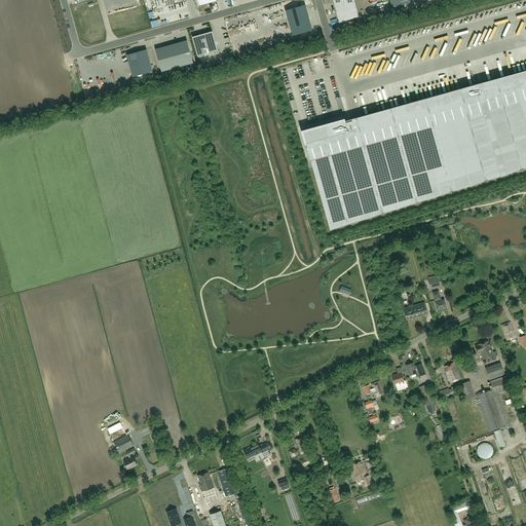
[(359,17),(353,0),(332,0),(339,23),(359,17)]
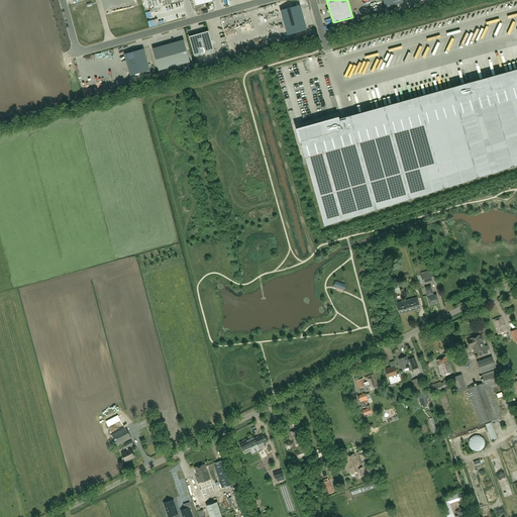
[(307,29),(300,5),(281,10),(287,35),(307,29)]
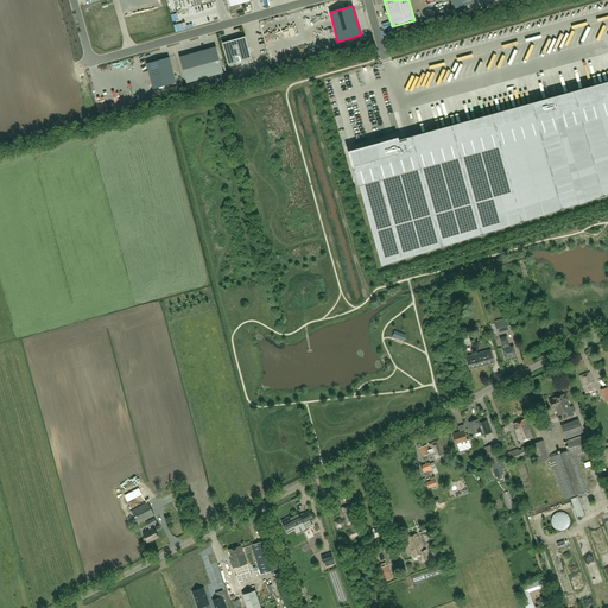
[(252,59),(246,37),(222,43),(229,65),(252,59)]
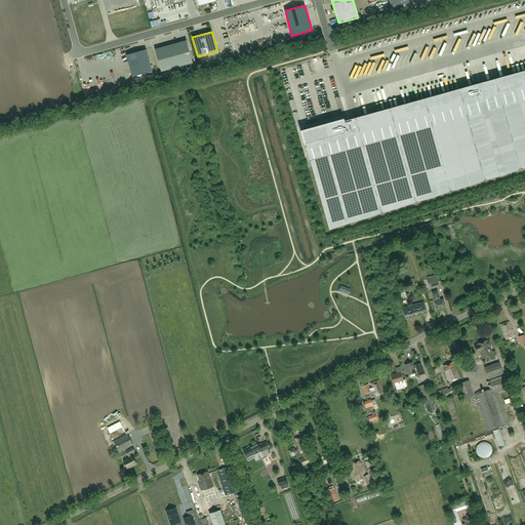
[(187,40),(155,49),(161,72),(193,63),(187,40)]
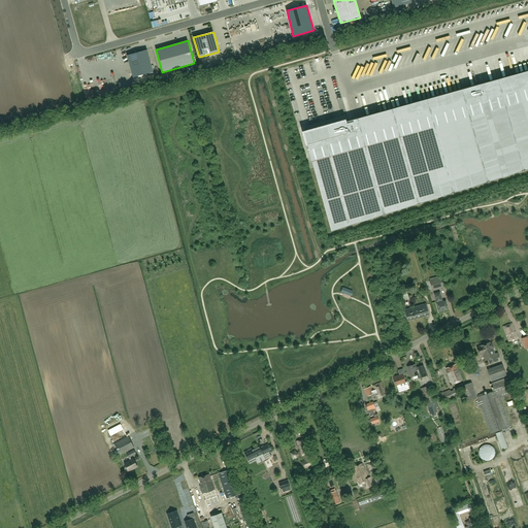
[(153,71),(146,50),(127,56),(133,77),(153,71)]
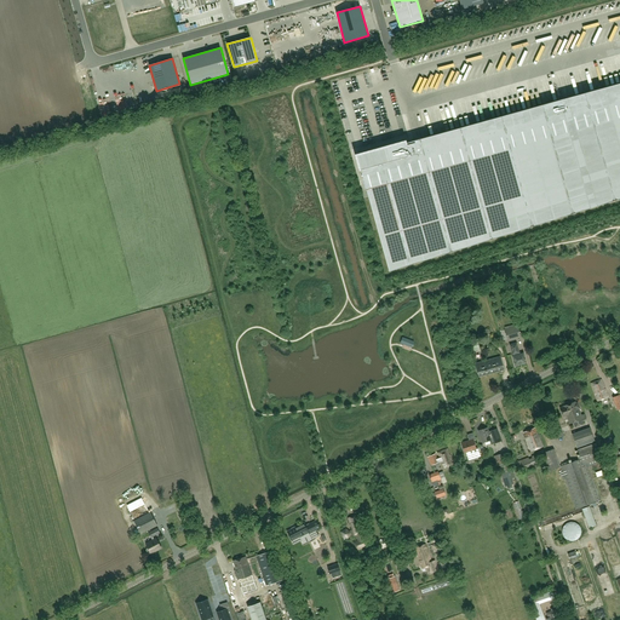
[(366,188),(389,271),(619,197),(619,82),(406,143),(405,142),(357,155),(366,188)]
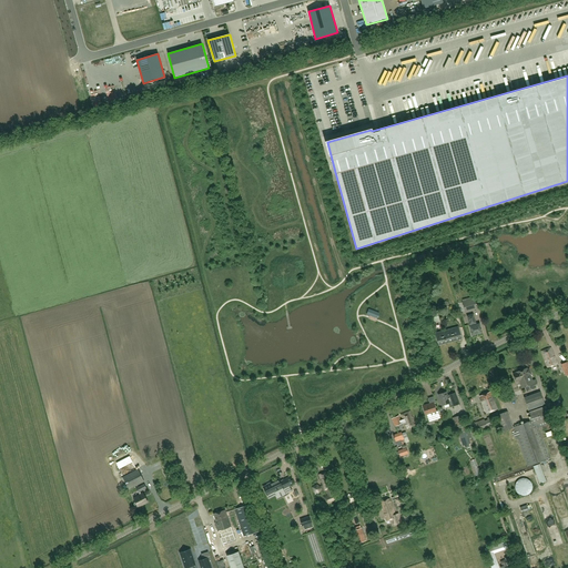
[(475,300),(464,303),(465,310),(477,306),(475,300)]
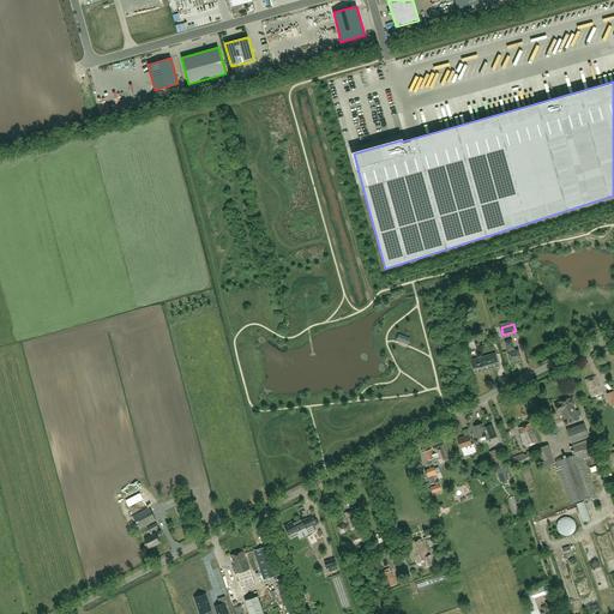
[(465,351),(469,351),(468,347),(475,345),(473,339),(463,342),(465,351)]
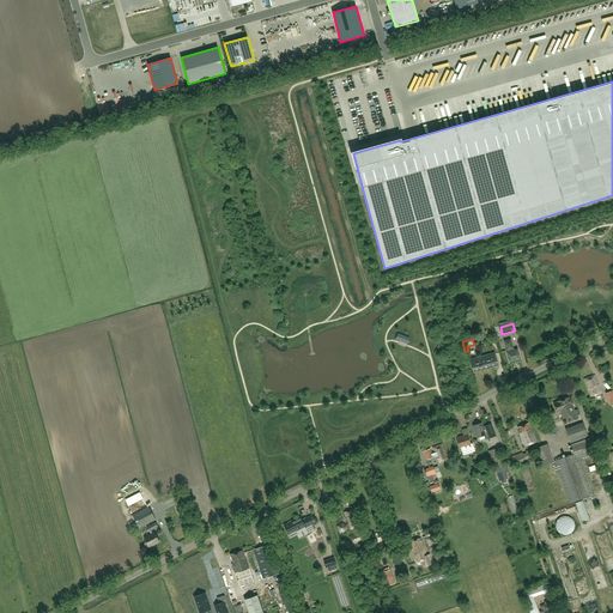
[(514,350),(511,339),(504,340),(507,351),(509,351),(510,352),(507,352),(509,363),(520,359),(517,350),(514,351),(513,350),(514,350)]
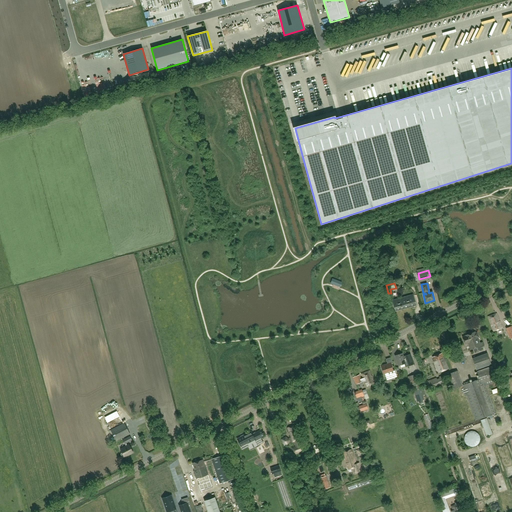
[(411,295),(392,300),(395,311),(416,305),(414,296),(411,296),(411,295)]
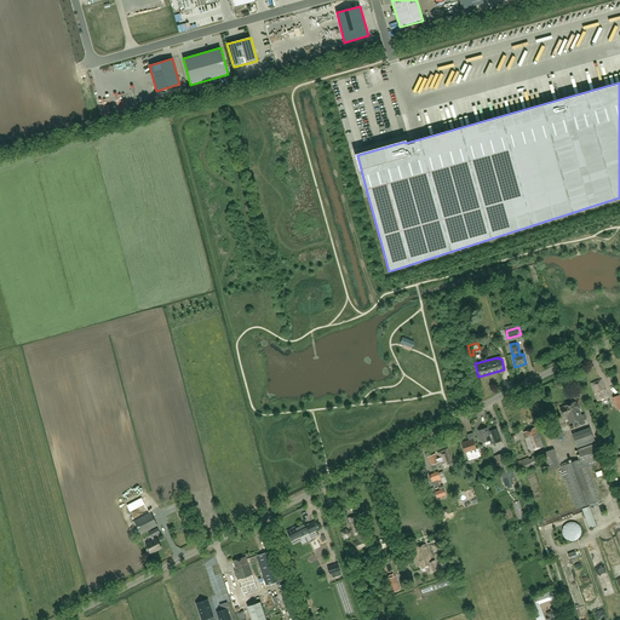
[(601,380),(591,384),(597,401),(608,397),(601,380)]
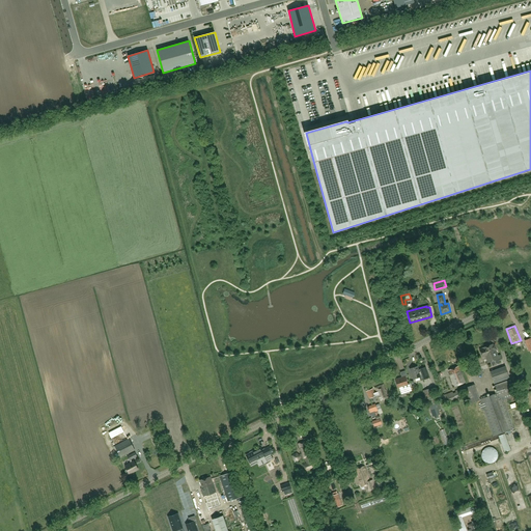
[(493,344),(487,345),(491,353),(488,354),(488,356),(491,355),(492,357),(491,358),(491,359),(490,359),(491,361),(493,366),(499,364),(497,356),(498,356),(496,351),(497,350),(495,344),(493,345),(493,344)]
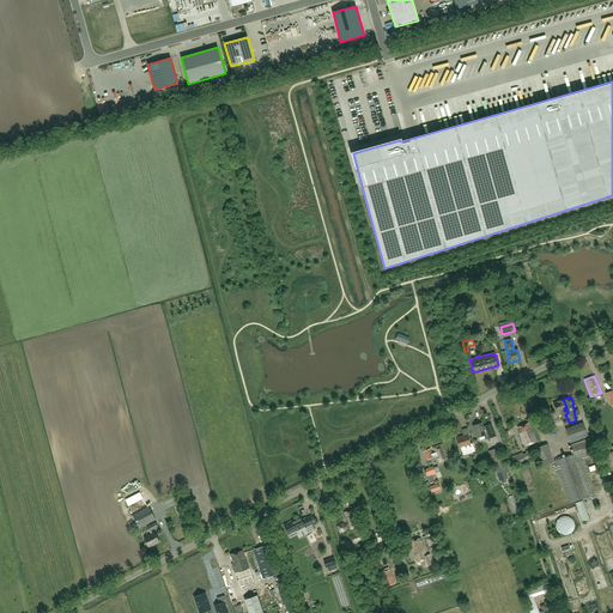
[(566,407),(563,399),(557,401),(557,402),(553,404),(557,413),(560,411),(563,418),(566,417),(565,414),(566,414),(566,413),(568,412),(566,410),(564,411),(564,408),(566,407)]
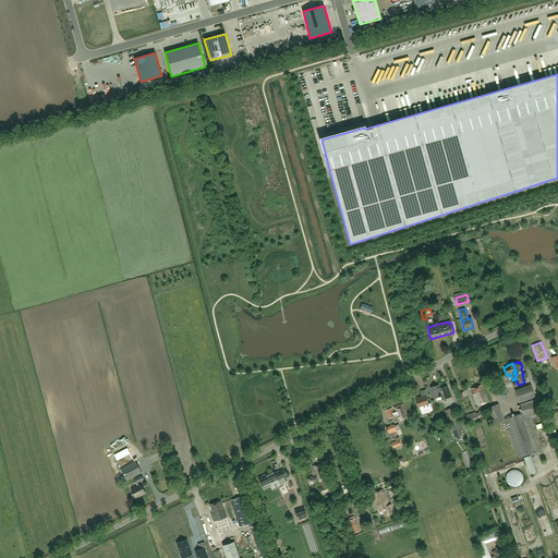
[(502,378),(494,381),(499,396),(508,392),(502,378)]
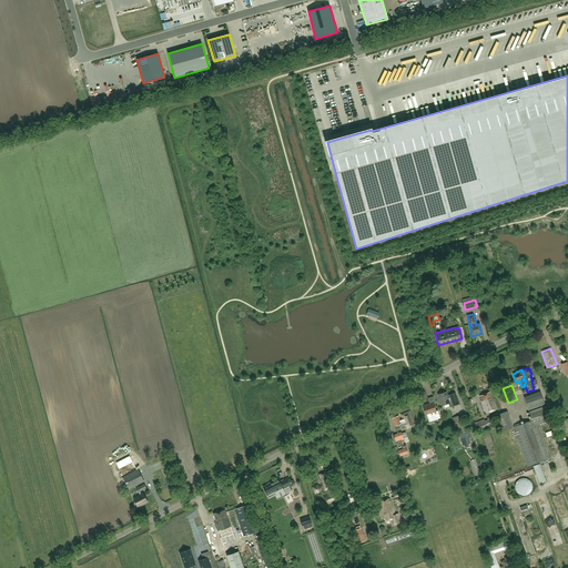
[(446,392),(438,395),(442,405),(450,403),(452,406),(458,404),(455,393),(447,395),(446,392)]
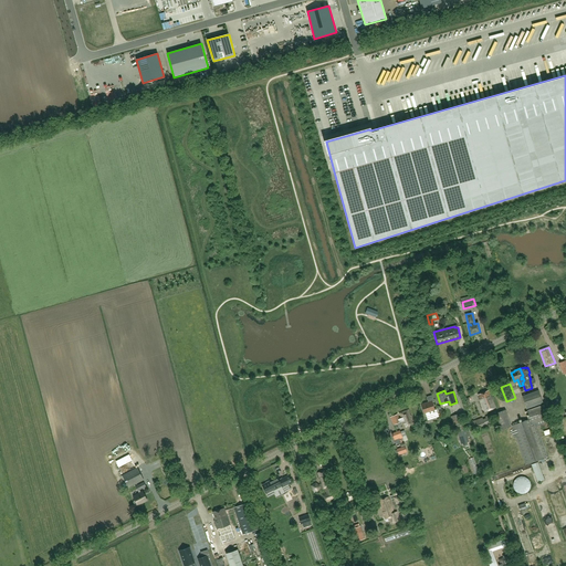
[(489,390),(478,395),(485,411),(495,407),(492,399),(493,399),(492,395),(491,395),(489,390)]
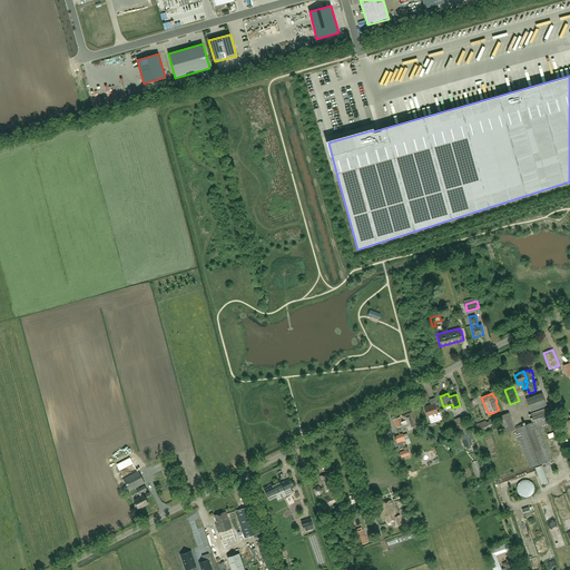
[(542,393),(526,399),(530,412),(547,406),(542,393)]
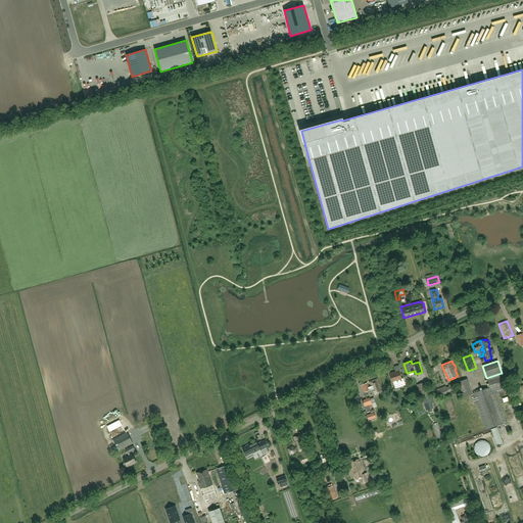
[(402,377),(401,378),(398,370),(395,371),(396,373),(389,375),(394,389),(406,385),(402,377)]
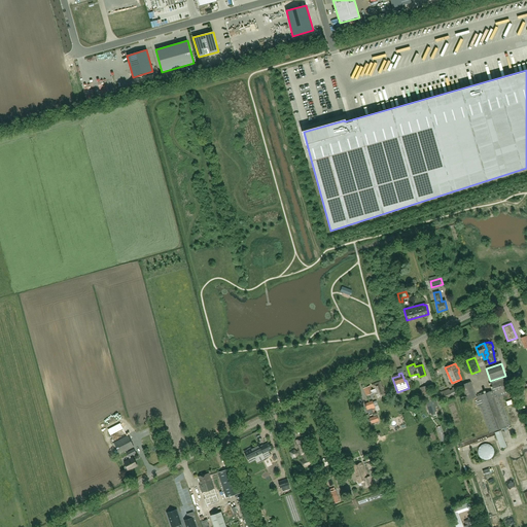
[(491,391),(477,396),(478,401),(476,402),(477,405),(478,405),(479,408),(481,407),(490,432),(511,425),(499,394),(511,389),(506,377),(491,382),(495,394),(493,395),(491,391)]
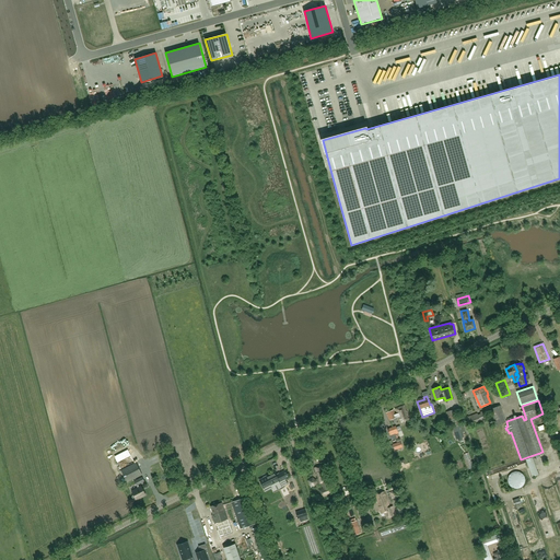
[(410,419),(404,406),(396,409),(397,413),(395,415),(393,410),(386,412),(389,420),(396,418),(396,417),(398,416),(401,422),(410,419)]
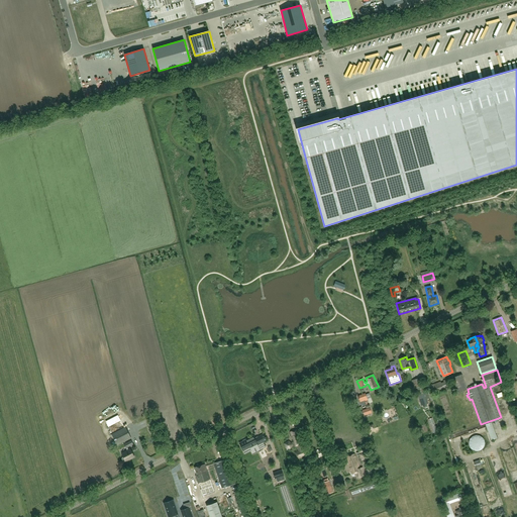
[(461,375),(452,378),(458,392),(467,389),(461,375)]
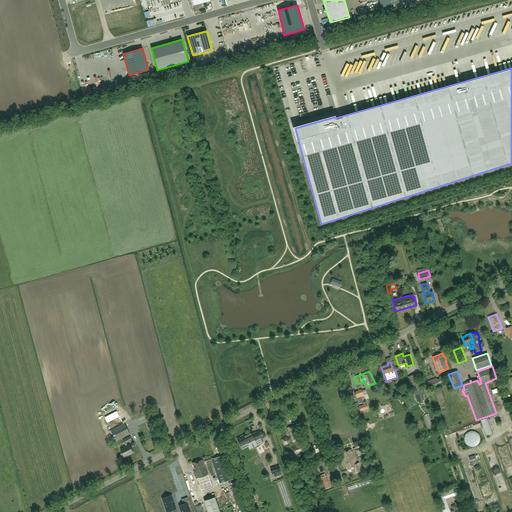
[(408,376),(409,379),(411,385),(413,384),(418,401),(423,400),(417,382),(420,381),(418,373),(408,376)]
